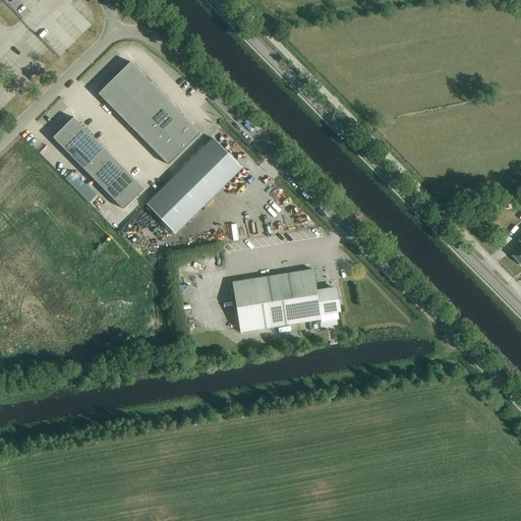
[(130,62),(98,94),(108,104),(139,72),(130,62)]
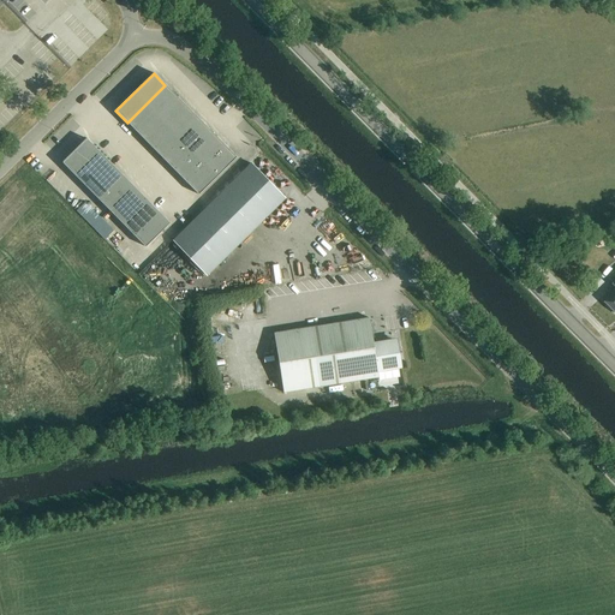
[(177,97),(165,85),(127,123),(139,135),(177,97)]
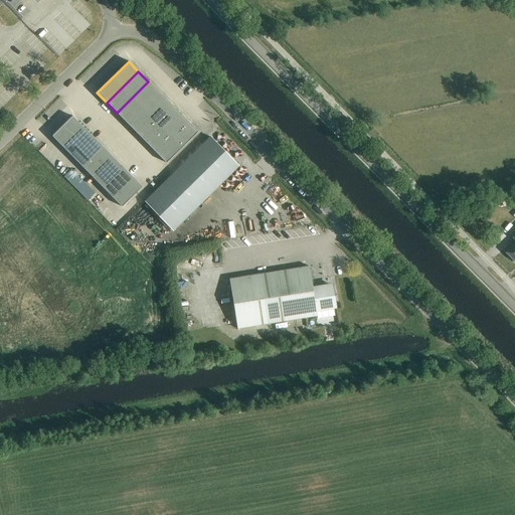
[(158,92),(148,81),(117,113),(126,123),(158,92)]
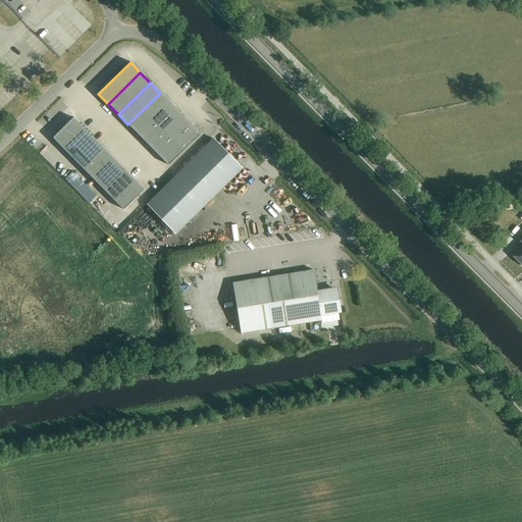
[(170,103),(160,93),(127,124),(138,135),(170,103)]
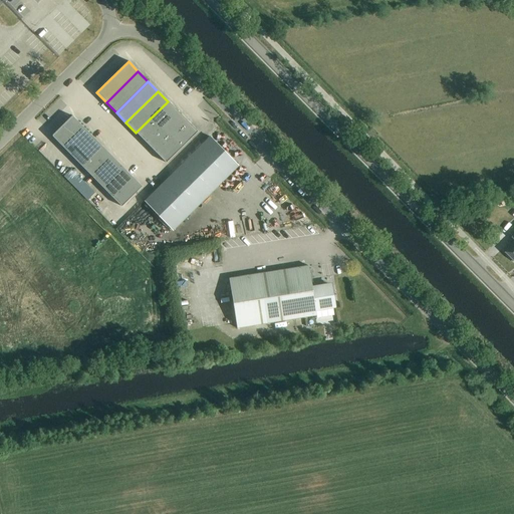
[(178,111),(168,101),(136,133),(146,143),(178,111)]
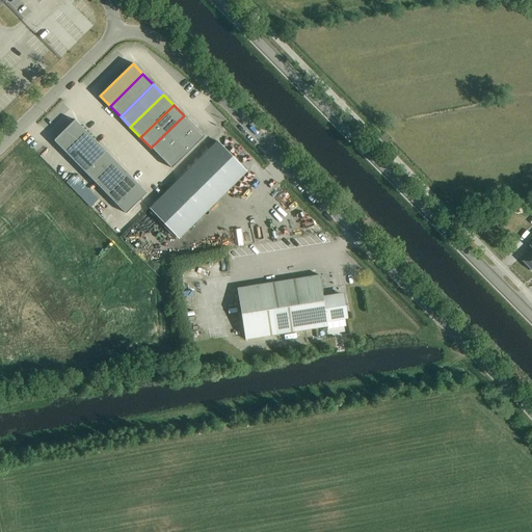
[(194,126),(184,115),(151,148),(161,158),(194,126)]
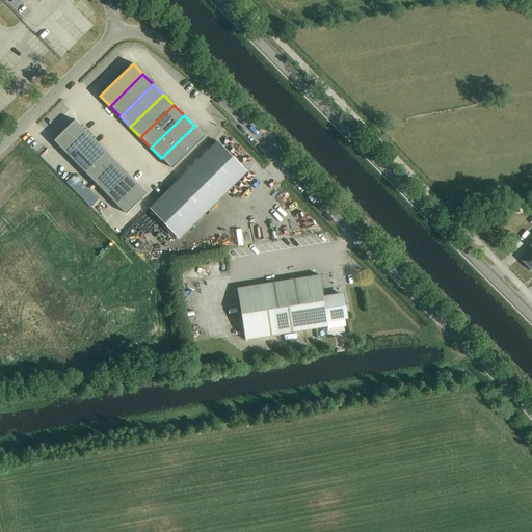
[(84,173),(95,183),(105,193),(115,204),(126,214),(147,193),(136,183),(127,173),(116,162),(106,152),(75,121),(64,131),(54,141),(84,173)]
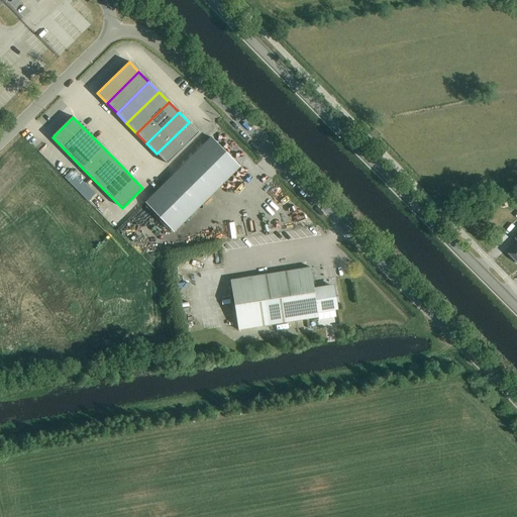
[(199,132),(189,122),(157,153),(167,164),(199,132)]
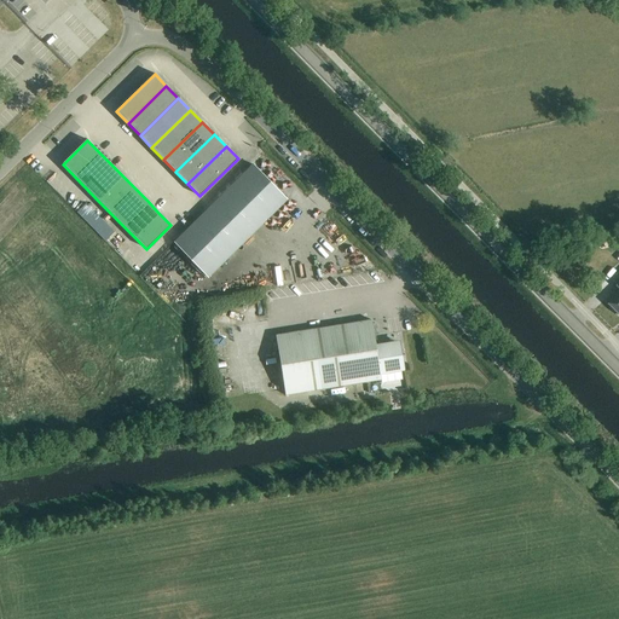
[(173,242),(208,278),(288,201),(252,165),(173,242)]
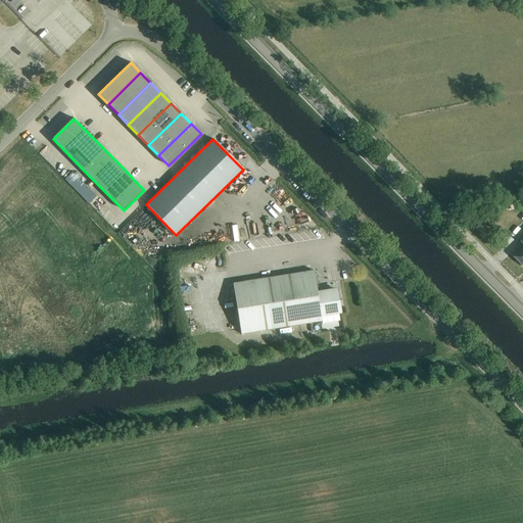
[(67,178),(91,202),(98,194),(76,170),(67,178)]
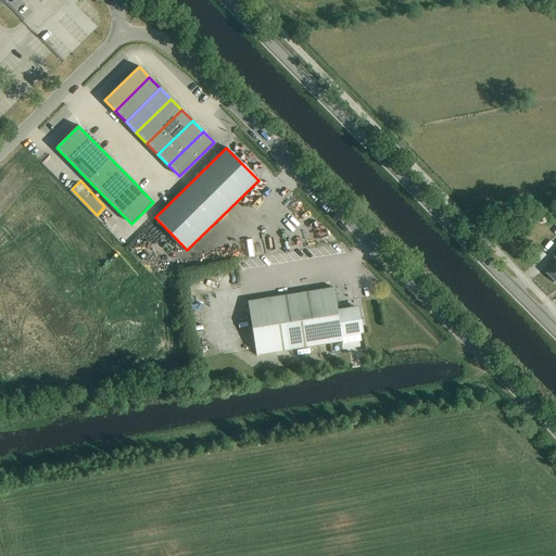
[(555,257),(555,258),(544,270),(555,281),(555,247),(551,252),(555,257)]
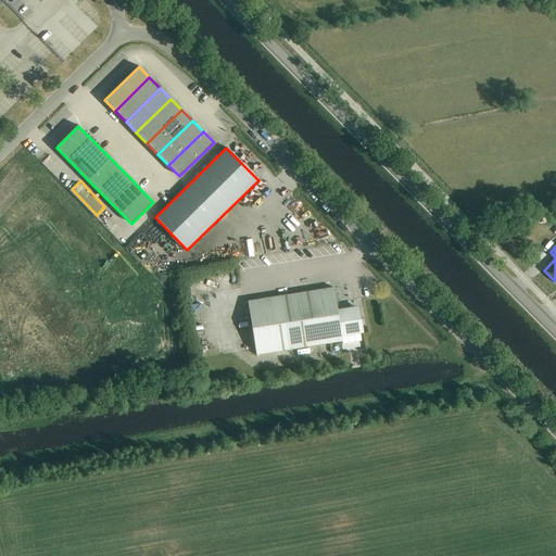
[(342,341),(341,335),(363,330),(358,310),(338,313),(336,302),(338,302),(337,291),(333,291),(333,288),(248,302),(256,355),(342,341)]
